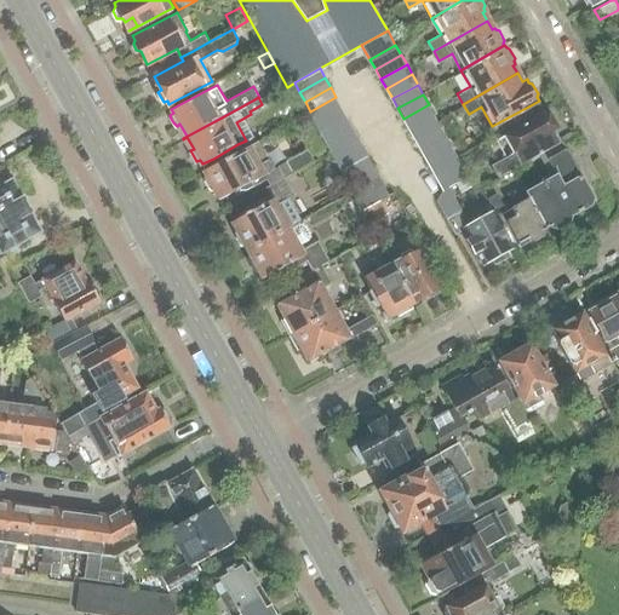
[(310,111),(315,121),(340,107),(336,97),(310,111)]
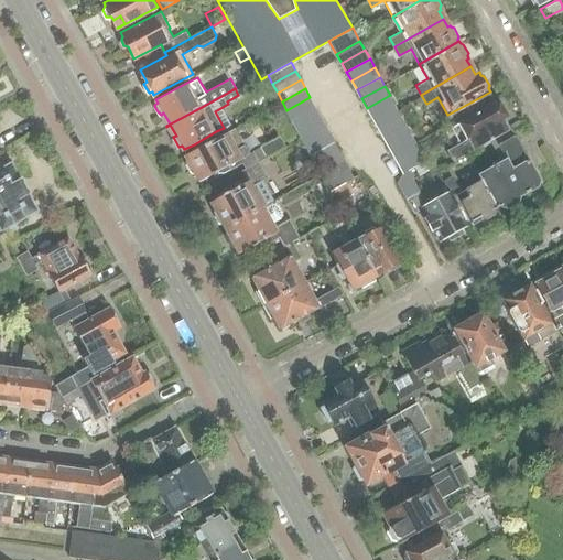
[(390,95),(367,108),(371,117),(396,104),(390,95)]
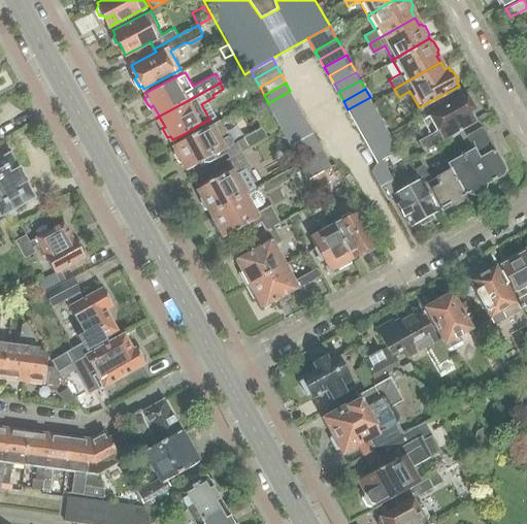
[(268,103),(273,111),(295,99),(290,91),(268,103)]
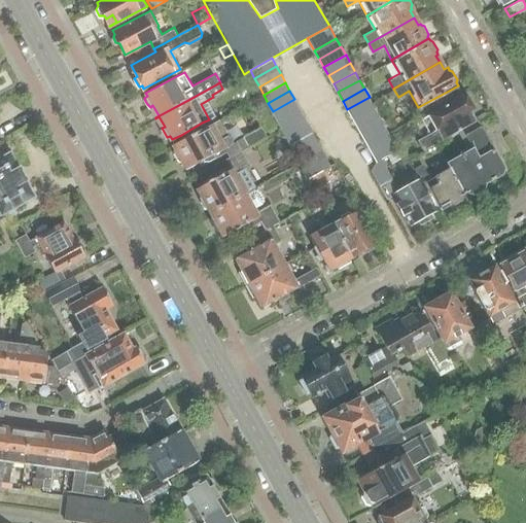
[(422,136),(428,146),(478,118),(477,117),(475,119),(469,111),(471,110),(469,107),(471,107),(472,103),(469,98),(465,97),(464,97),(462,94),(454,99),(421,116),(430,132),(422,136)]
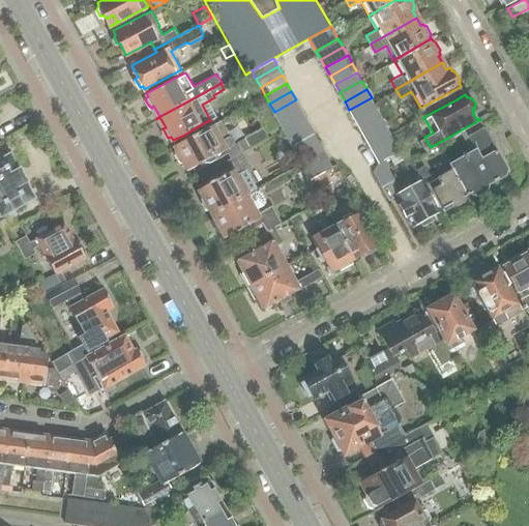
[(372,97),(349,110),(354,118),(376,106),(372,97)]
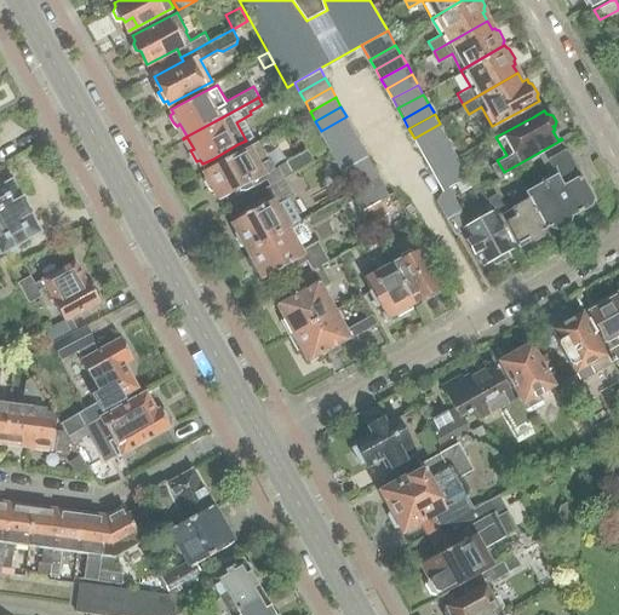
[(321,131),(326,139),(351,126),(347,116),(321,131)]
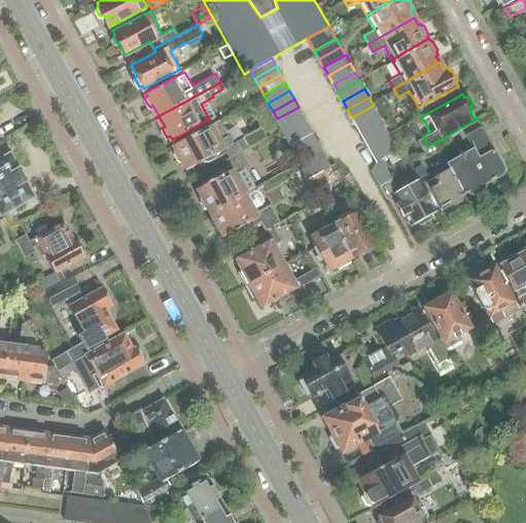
[(374,105),(352,117),(357,126),(379,114),(374,105)]
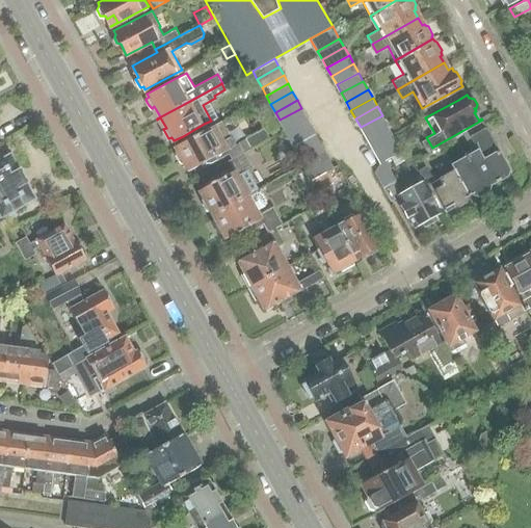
[(280,120),(285,128),(307,116),(301,108),(280,120)]
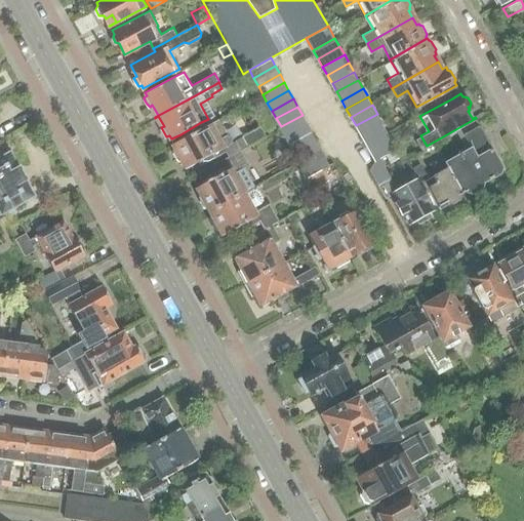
[(377,114),(356,125),(360,134),(381,122),(377,114)]
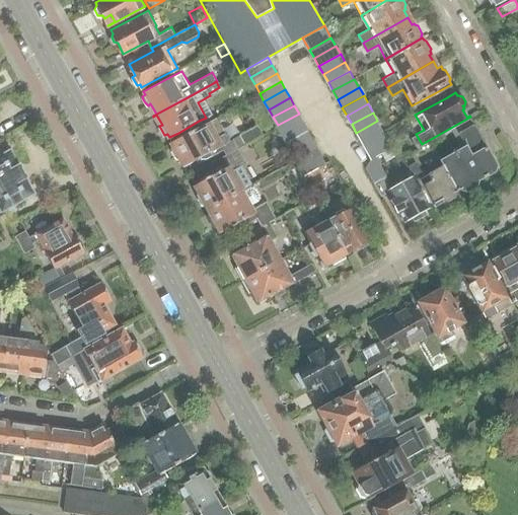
[(299,114),(278,125),(282,133),(303,122),(299,114)]
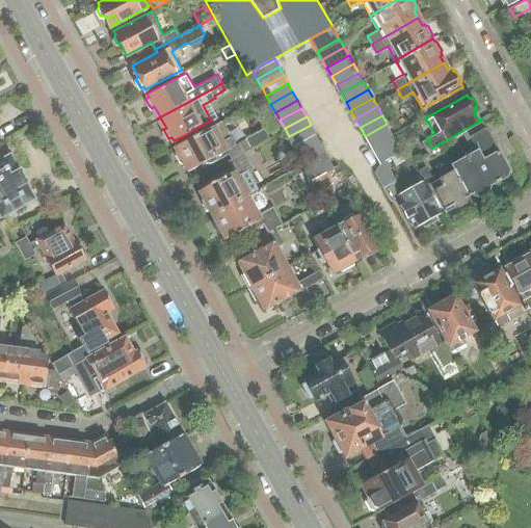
[(235,142),(222,119),(184,139),(175,144),(176,146),(177,149),(175,150),(176,153),(179,159),(182,161),(184,160),(188,169),(202,162),(202,163),(206,160),(206,161),(211,161),(212,162),(213,161),(212,161),(230,152),(232,157),(244,150),(239,140),(235,142)]
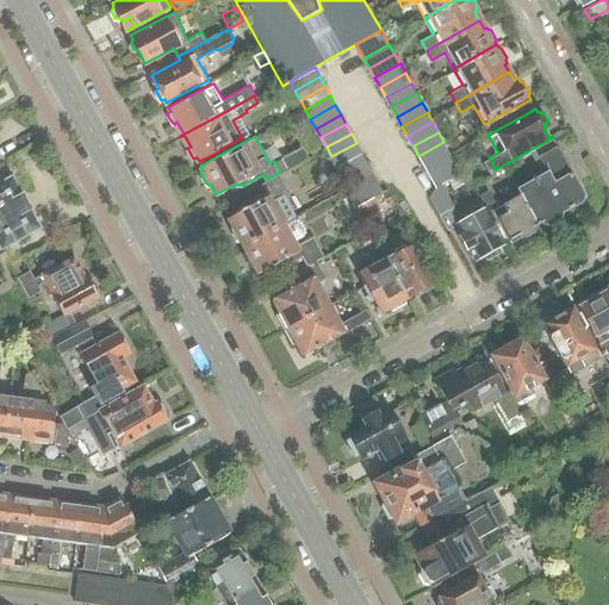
[(579,184),(567,162),(553,137),(496,169),(496,170),(530,151),(542,173),(519,186),(539,222),(542,219),(548,220),(559,214),(559,211),(575,204),(573,203),(580,199),(582,193),(577,185),(579,184)]
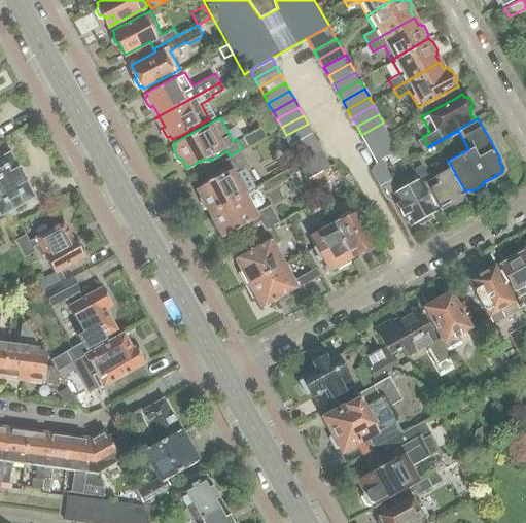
[(383,123),(361,135),(366,143),(388,131),(383,123)]
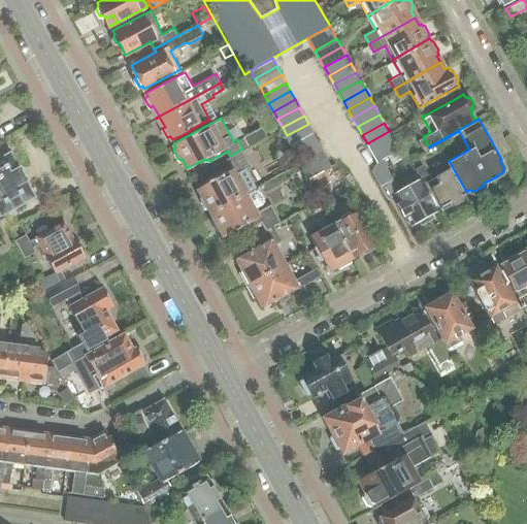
[(287,135),(291,143),(314,131),(308,124),(287,135)]
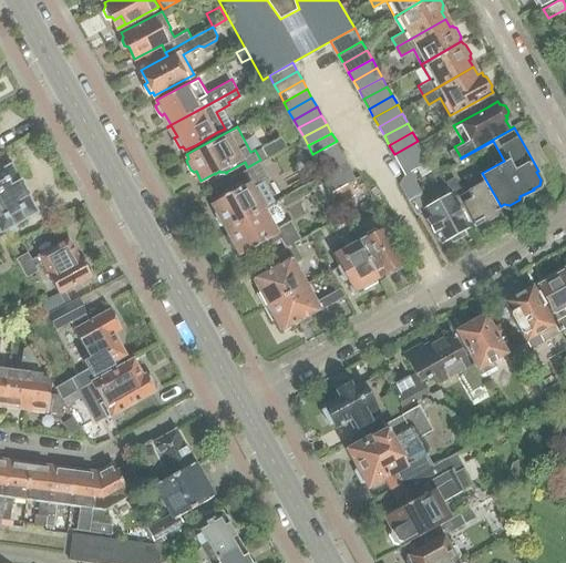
[(281,135),(255,150),(260,160),(287,145),(281,135)]
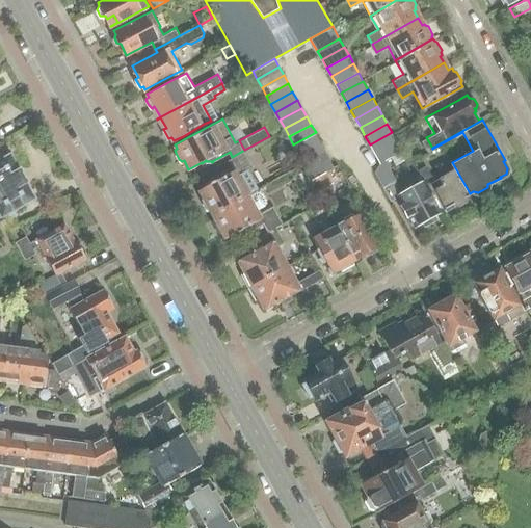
[(293,144),(298,153),(320,140),(316,132),(293,144)]
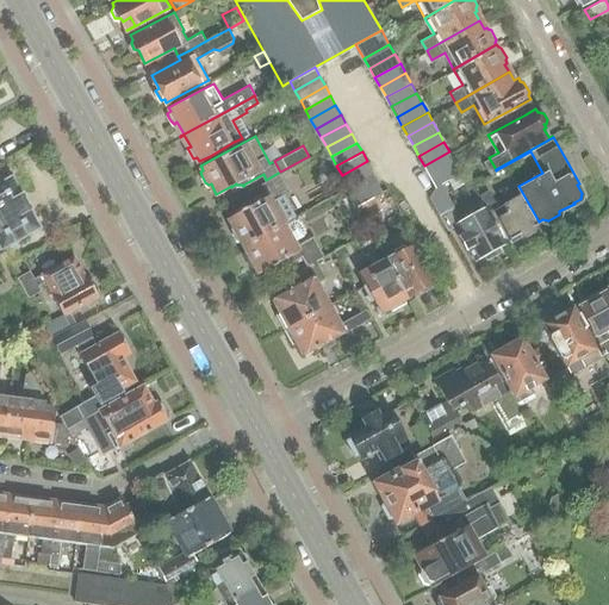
[(449,151),(424,166),(429,175),(455,161),(449,151)]
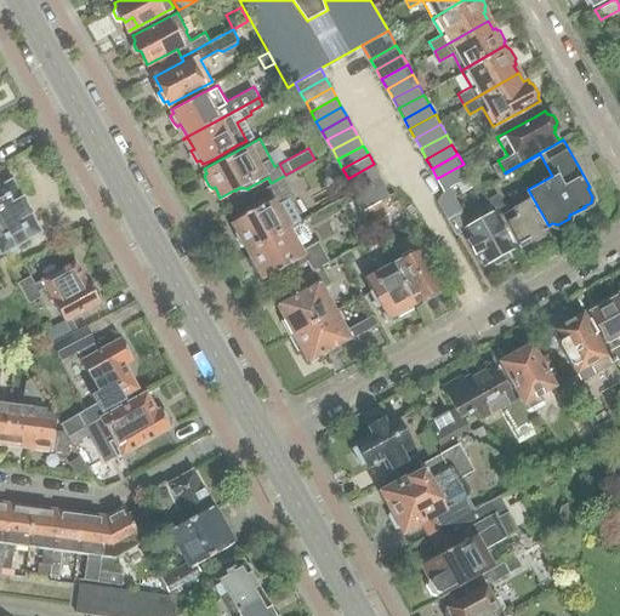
[(348,178),(353,188),(379,174),(374,164),(348,178)]
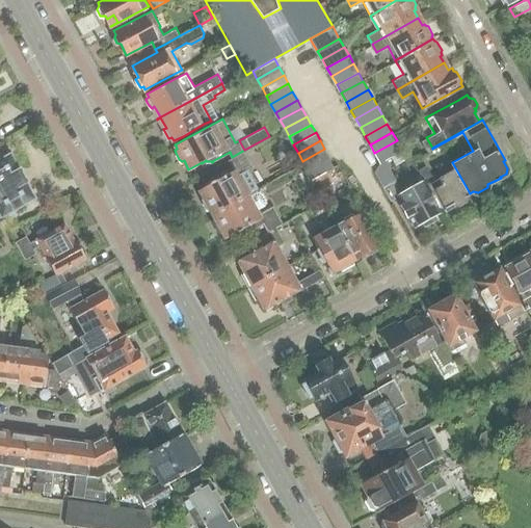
[(379,162),(386,158),(402,150),(397,140),(374,153),(379,162)]
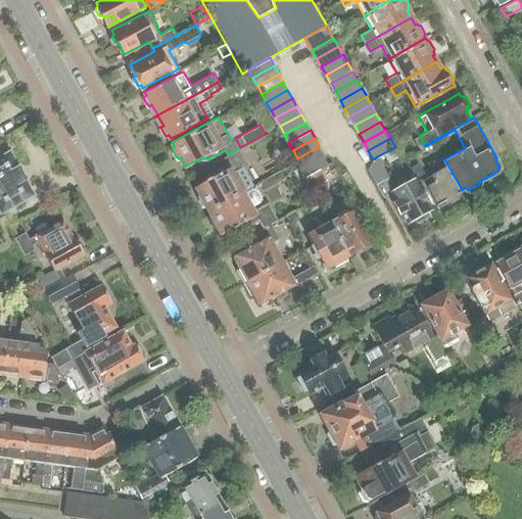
[(319,146),(297,158),(301,167),(324,154),(319,146)]
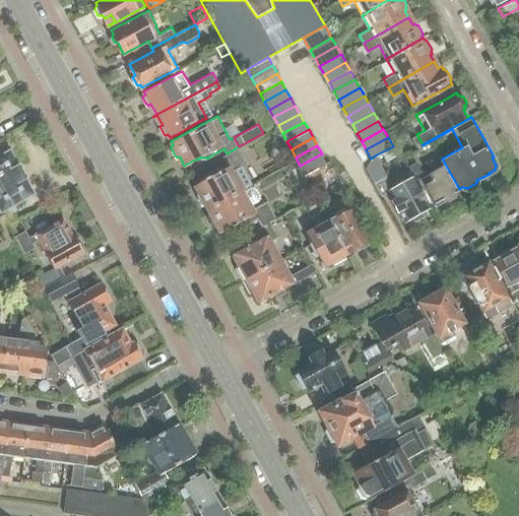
[(208,207),(243,188),(253,183),(243,164),(247,160),(239,146),(226,153),(223,155),(226,162),(213,169),(212,168),(211,169),(212,170),(208,172),(207,171),(206,171),(207,173),(208,175),(205,177),(205,178),(195,184),(199,192),(197,193),(198,197),(201,203),(204,205),(206,204),(208,207)]
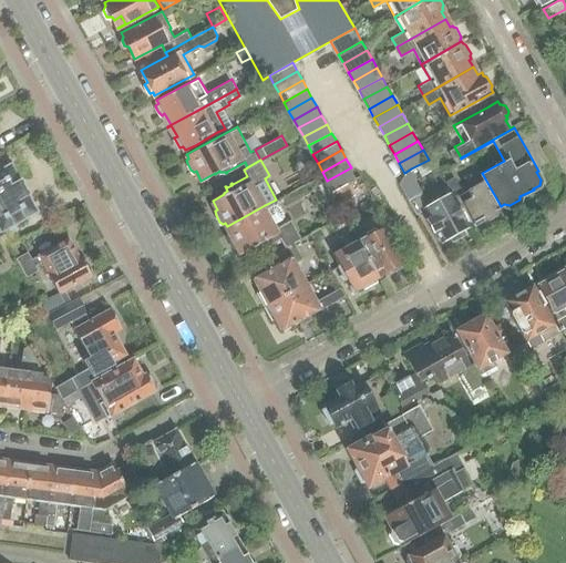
[(0,229),(1,229),(2,233),(18,225),(16,222),(38,210),(38,208),(37,206),(29,193),(29,192),(28,190),(27,190),(22,182),(23,182),(23,181),(22,178),(21,178),(13,164),(12,162),(11,162),(0,167),(0,229)]
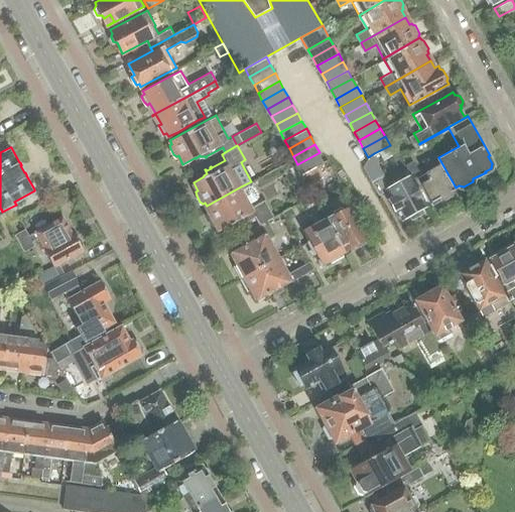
[(325,160),(319,152),(297,164),(302,172),(304,171),(317,164),(325,160)]
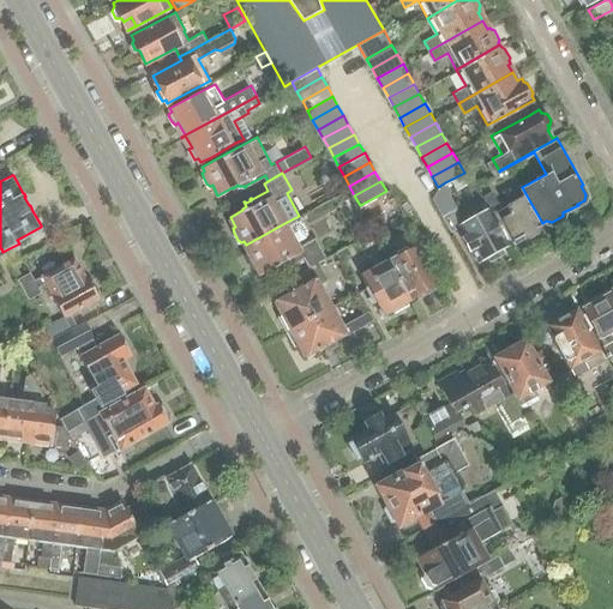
[(445,182),(438,187),(433,197),(437,204),(452,196),(445,182)]
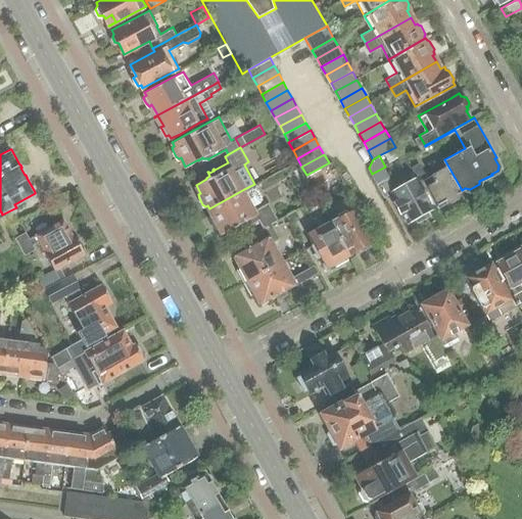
[(414,170),(420,181),(431,175),(434,181),(427,185),(432,195),(437,203),(446,199),(449,200),(457,196),(458,192),(462,190),(444,159),(442,160),(445,166),(434,172),(431,166),(424,170),(421,164),(414,170)]
